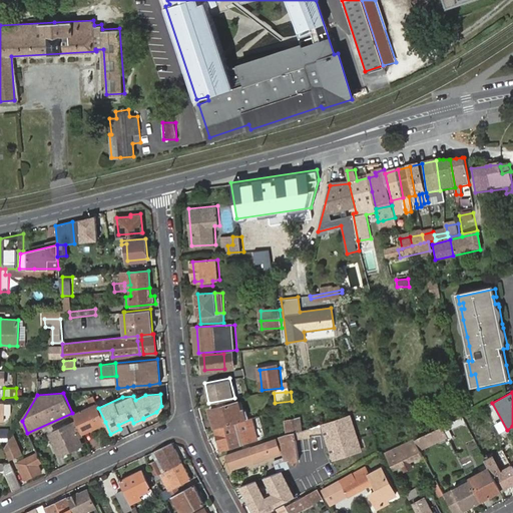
[(209,409),(212,427),(241,421),(236,403),(209,409)]
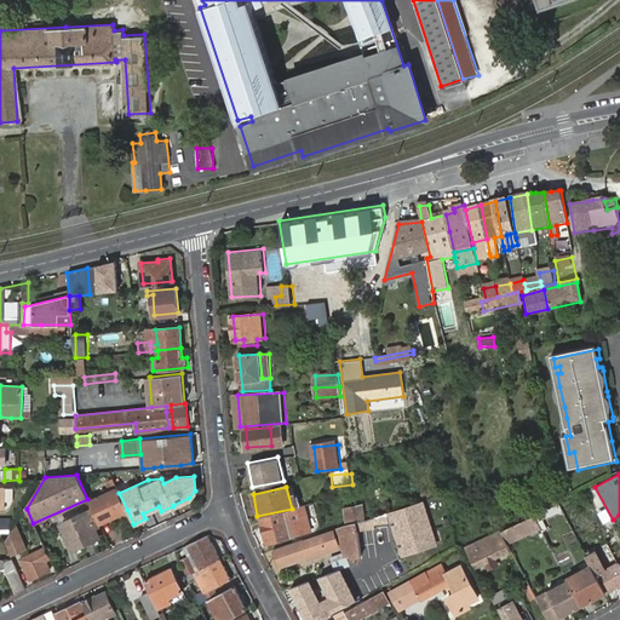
[(92,510),(99,524),(127,510),(119,493),(116,488),(89,501),(92,510)]
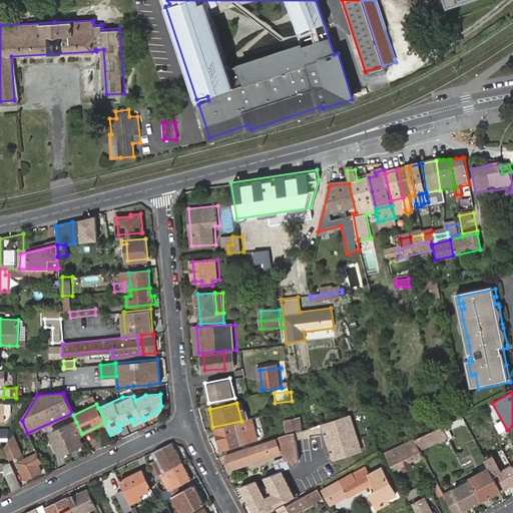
[(303,429),(296,431),(297,439),(311,438),(310,434),(323,432),(334,461),(362,451),(351,414),(303,429)]
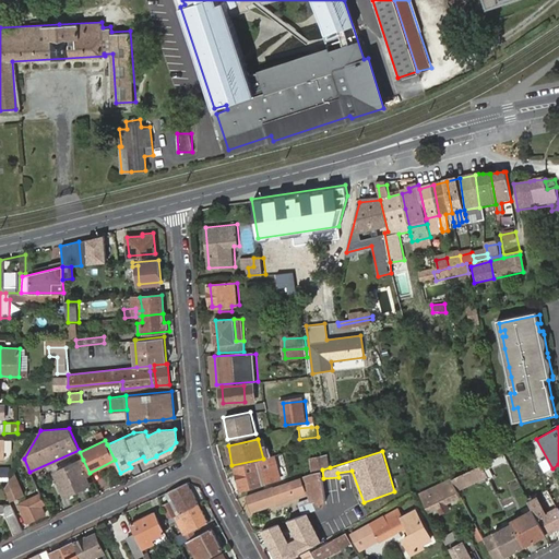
[(313,473),(322,470),(330,467),(326,455),(310,460),(313,473)]
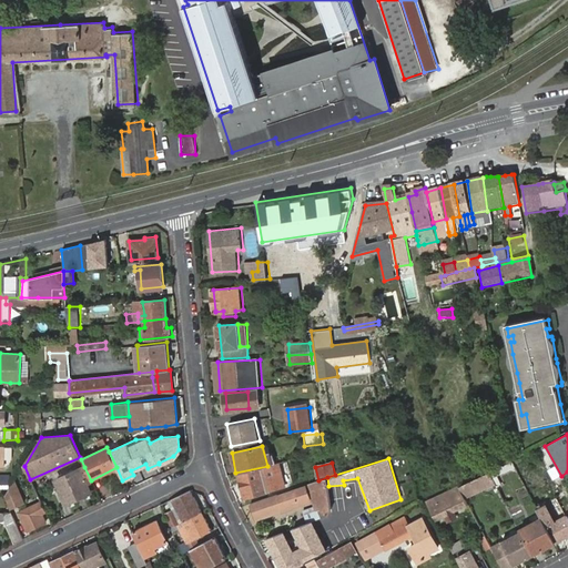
[(267,466),(235,473),(240,498),(264,494),(264,492),(282,488),(277,464),(267,466)]
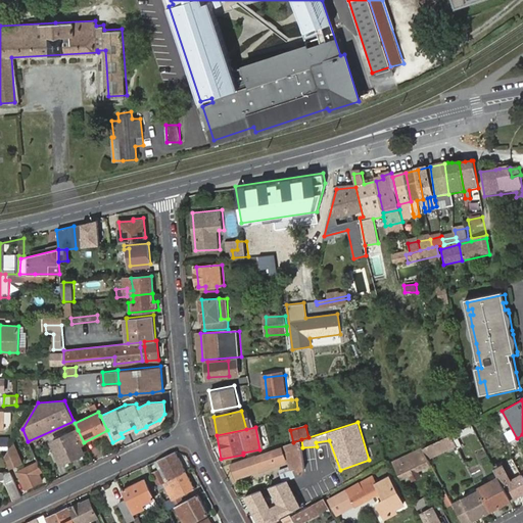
[(79,444),(84,442),(78,430),(51,442),(60,462),(82,452),(79,444)]
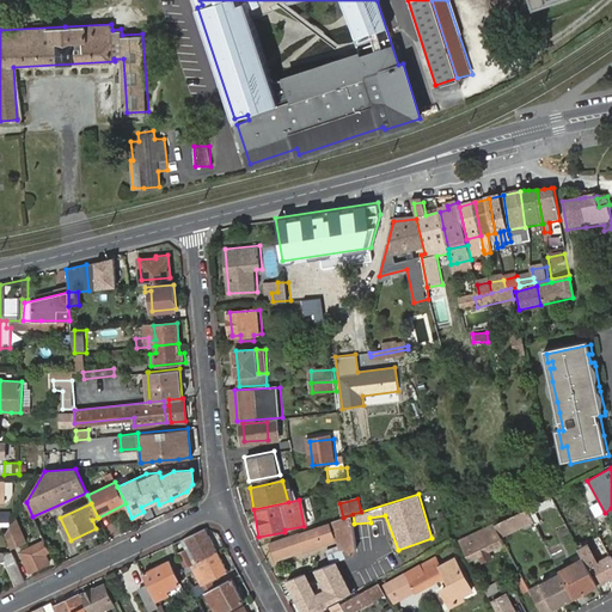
[(526,512),(526,510),(494,526),(503,544),(503,536),(534,522),(526,512)]
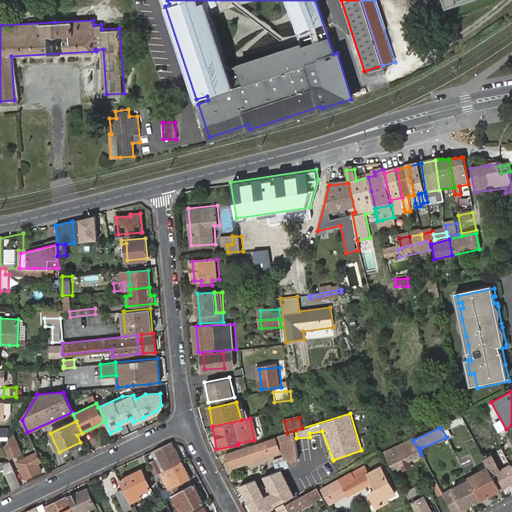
[(283,456),(287,461),(293,459),(293,462),(300,460),(298,450),(296,438),(295,430),(287,433),(276,437),(281,452),(283,456)]
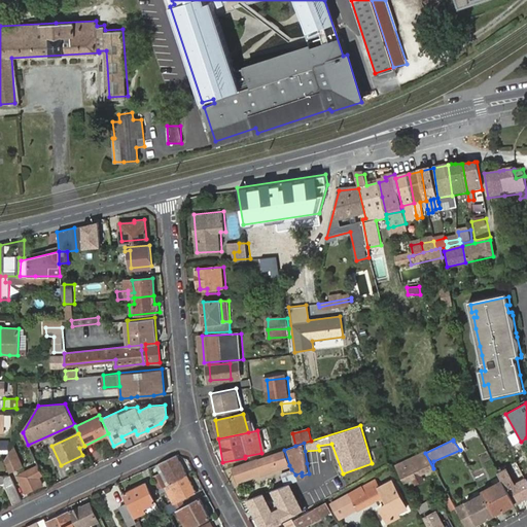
[(2,461),(7,471),(12,469),(20,466),(10,450),(2,461)]
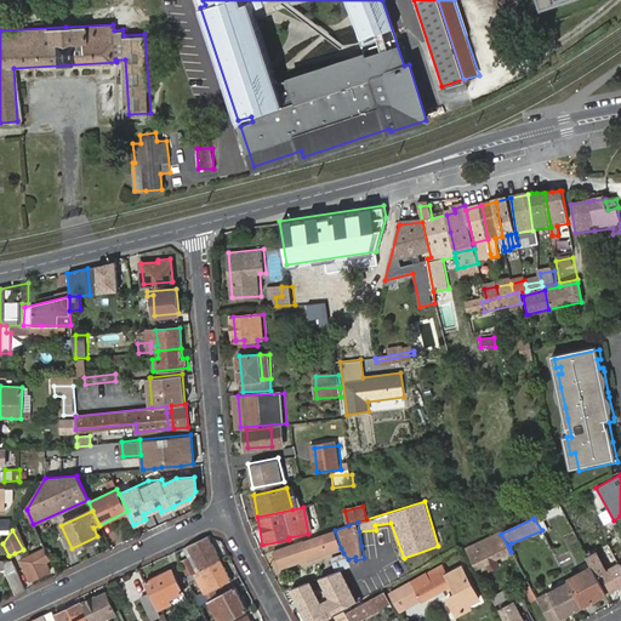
[(305,541),(275,550),(280,567),(309,558),(309,556),(319,552),(319,556),(341,548),(335,530),(305,541)]
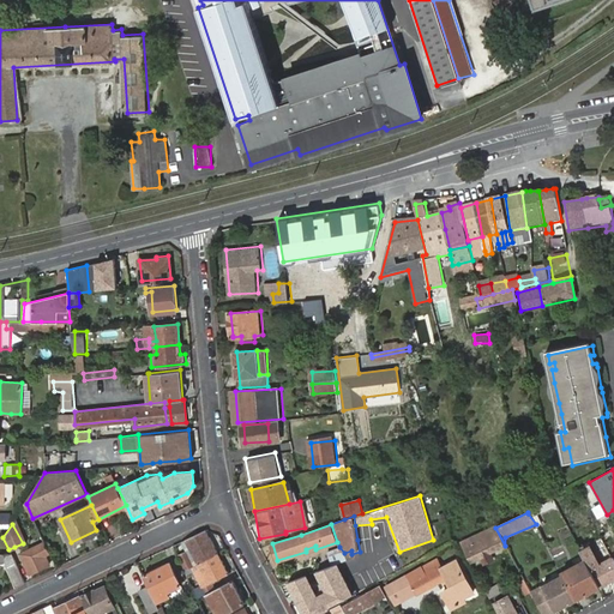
[(505,546),(495,528),(459,545),(461,548),(465,557),(469,564),(480,558),(482,564),(491,559),(488,554),(505,546)]
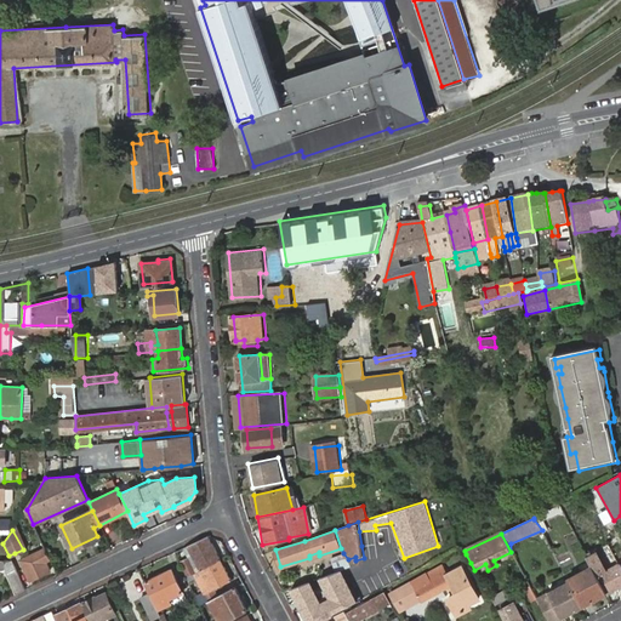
[(220,562),(205,536),(188,545),(200,571),(220,562)]
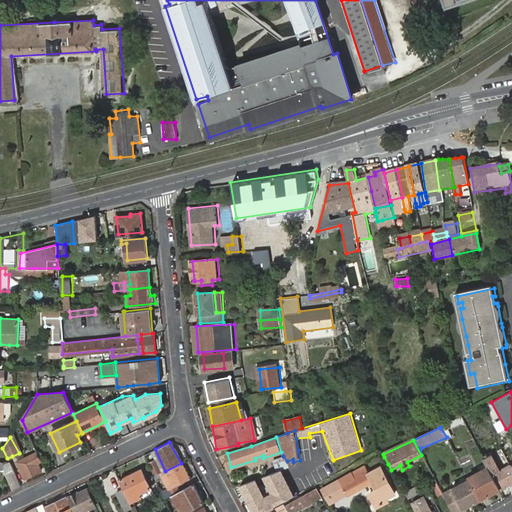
[(165,471),(155,449),(150,451),(155,459),(161,473),(165,471)]
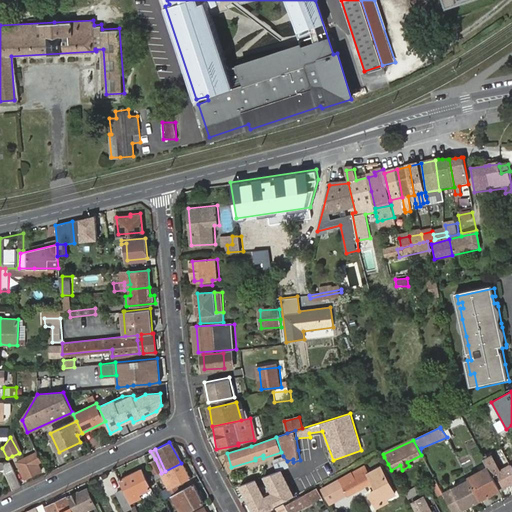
[(38,461),(41,460),(37,451),(21,458),(15,461),(24,478),(41,469),(38,461)]
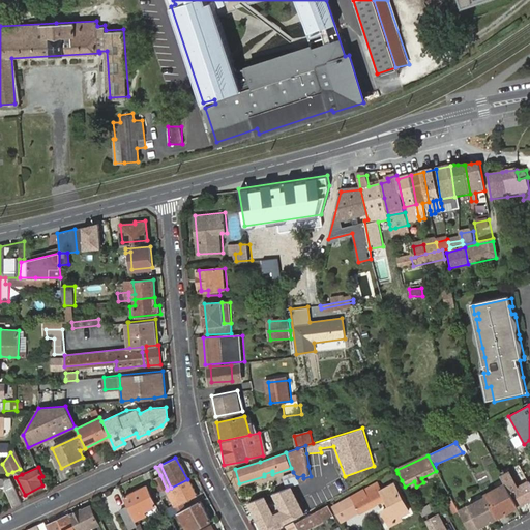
[(12,472),(16,477),(22,474),(20,469),(12,472)]
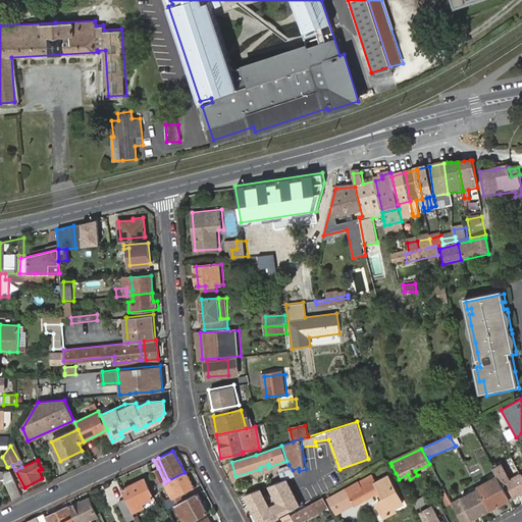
[(288,478),(306,473),(306,469),(299,471),(299,468),(293,470),(289,465),(279,468),(281,480),(288,478)]
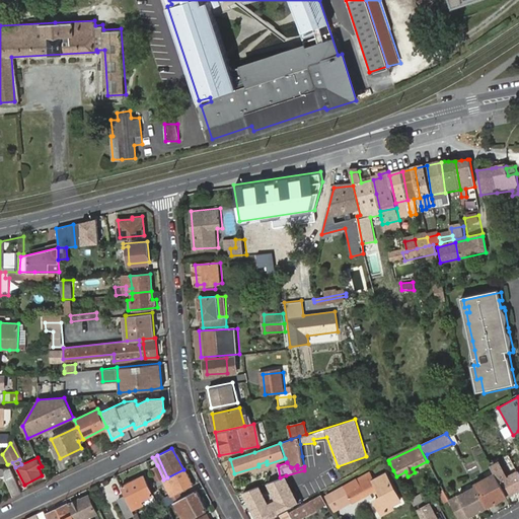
[(163,479),(157,465),(150,468),(156,483),(163,479)]
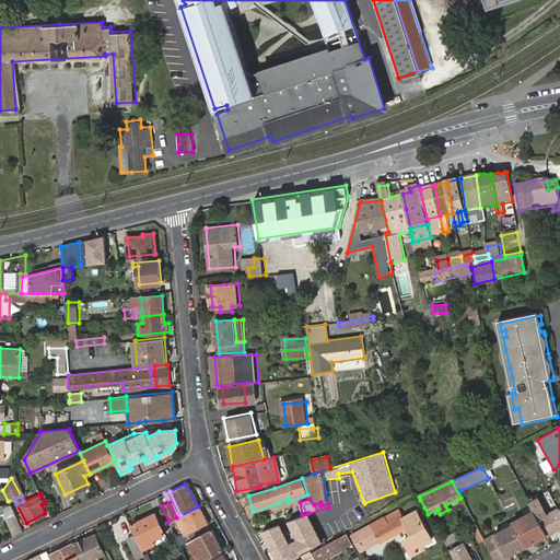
[(13,535),(23,531),(10,505),(0,504),(0,513),(2,513),(13,535)]
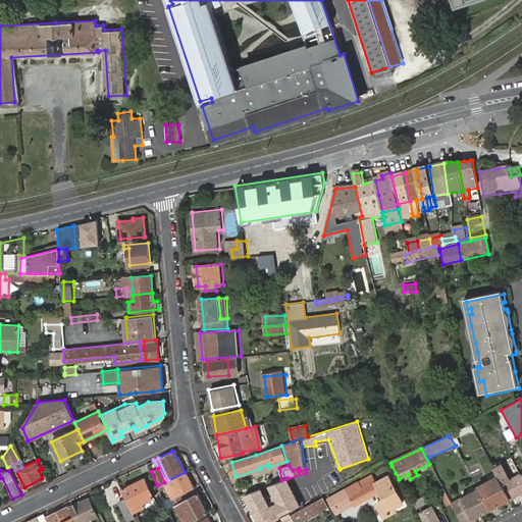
[(194,489),(185,472),(168,480),(164,482),(172,499),(165,502),(168,508),(175,505),(179,503),(181,502),(179,496),(194,489)]
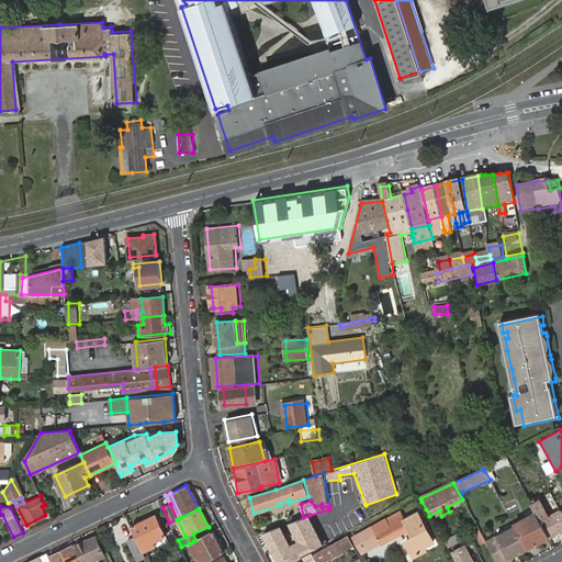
[(561,514),(561,510),(539,523),(547,538),(561,529),(561,514)]
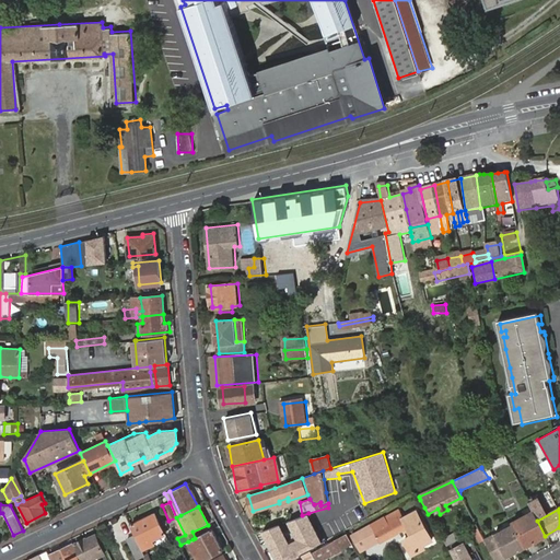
[(155,511),(132,522),(144,547),(149,545),(148,541),(166,533),(155,511)]
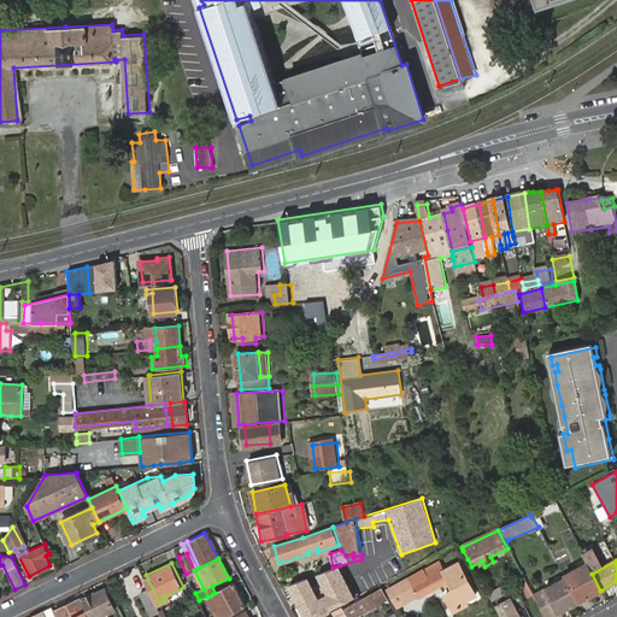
[(592,574),(587,563),(563,576),(565,581),(577,603),(600,591),(592,574)]
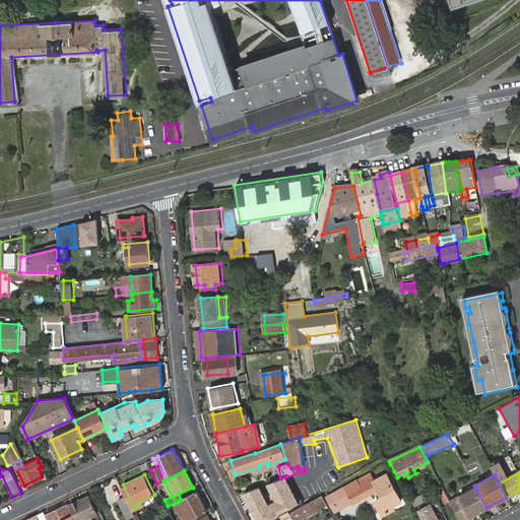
[(260,485),(243,493),(256,519),(270,519),(280,516),(278,513),(300,504),(286,476),(280,478),(267,483),(275,500),(269,503),(260,485)]
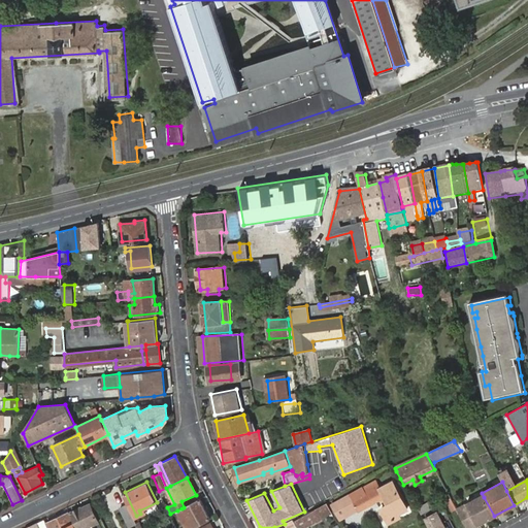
[(389,527),(393,527),(401,524),(399,520),(408,516),(393,488),(382,494),(378,488),(365,495),(361,490),(331,505),(339,522),(358,512),(360,517),(384,504),(388,513),(383,516),(389,527)]
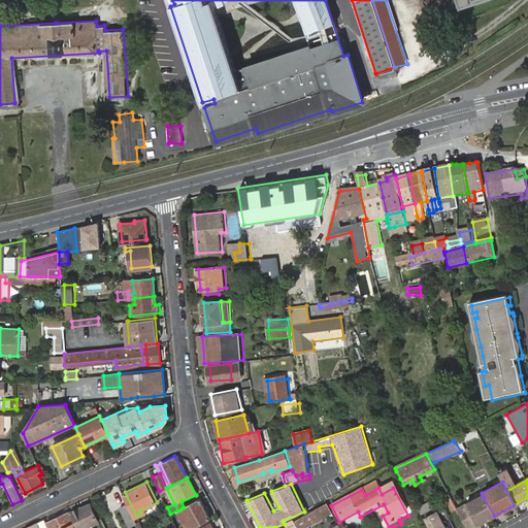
[(484,497),(455,510),(464,527),(474,527),(495,518),(494,516),(484,497)]
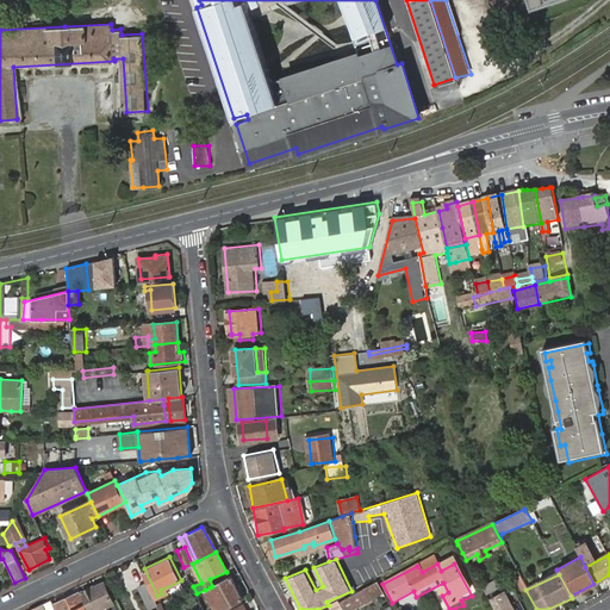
[(229,578),(212,586),(210,587),(218,604),(213,605),(215,609),(219,609),(241,599),(229,578)]
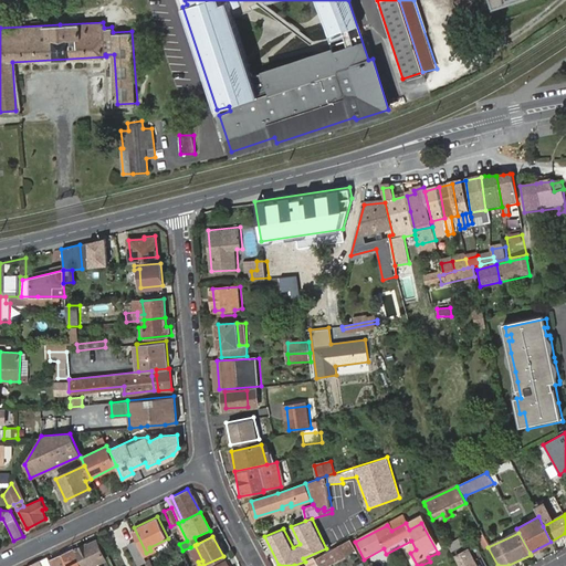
[(100,565),(97,563),(106,558),(97,540),(86,545),(86,544),(76,548),(84,565),(100,565)]
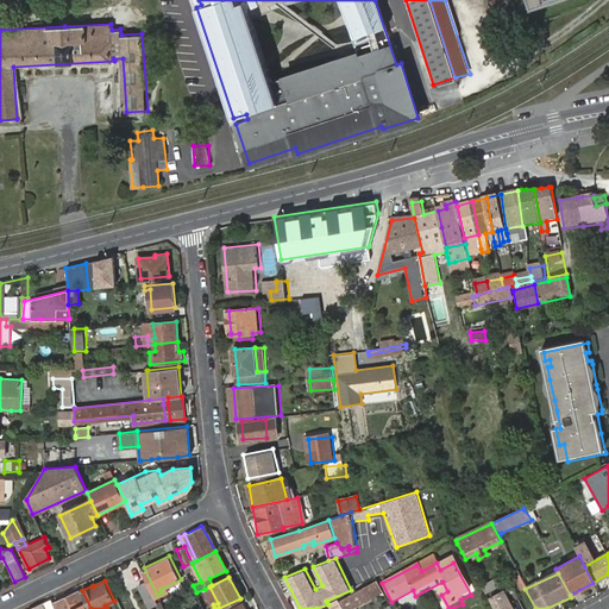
[(155,597),(146,581),(138,585),(145,601),(155,597)]
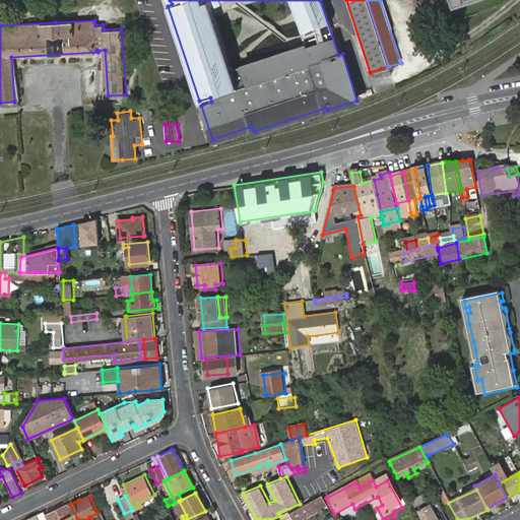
[(186,515),(179,501),(175,503),(182,516),(186,515)]
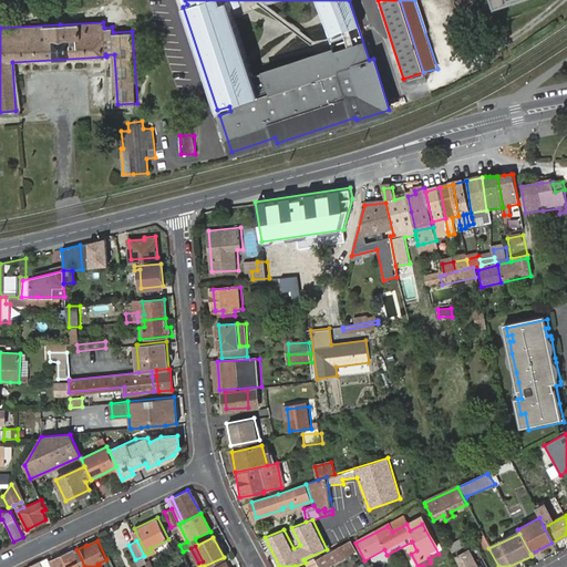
[(339,549),(317,562),(319,566),(330,566),(344,560),(339,549)]
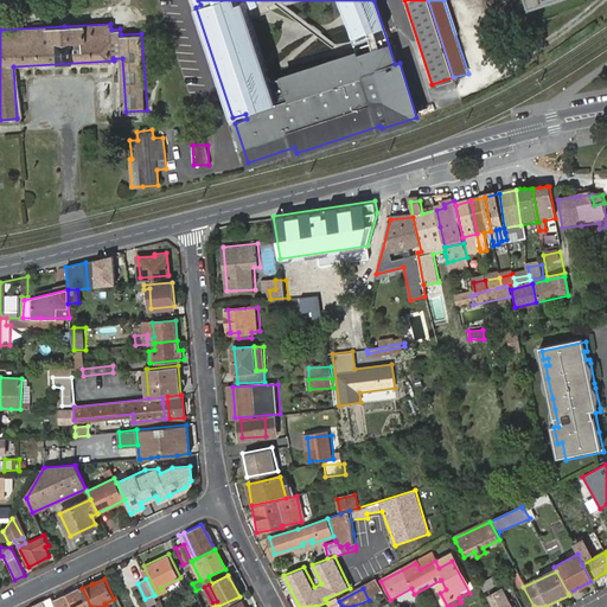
[(85,606),(78,589),(52,601),(55,606),(85,606)]
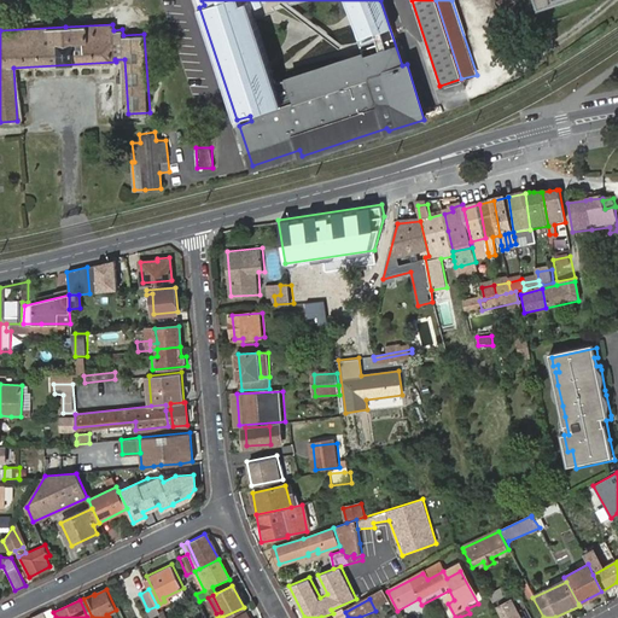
[(517,617),(509,604),(497,610),(501,617),(517,617)]
